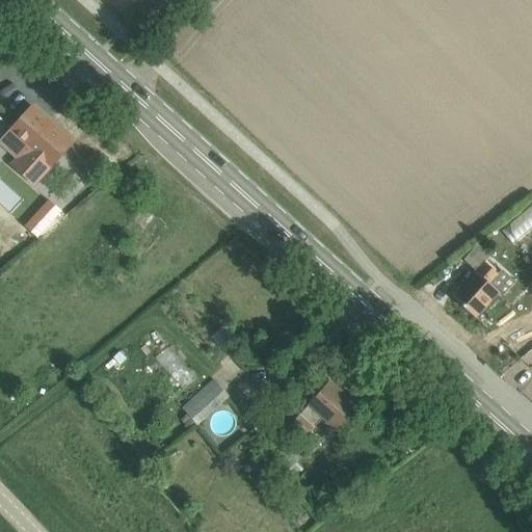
[(12,164),(35,185),(72,143),(31,107),(11,129),(29,144),(12,164)]
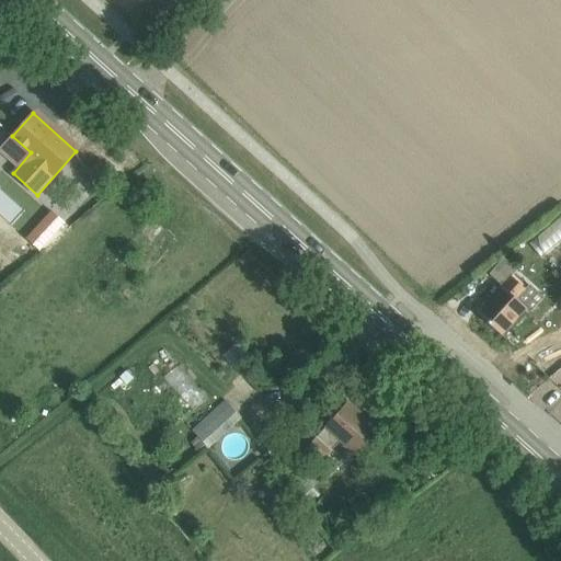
[(26,238),(38,250),(47,241),(35,229),(26,238)]
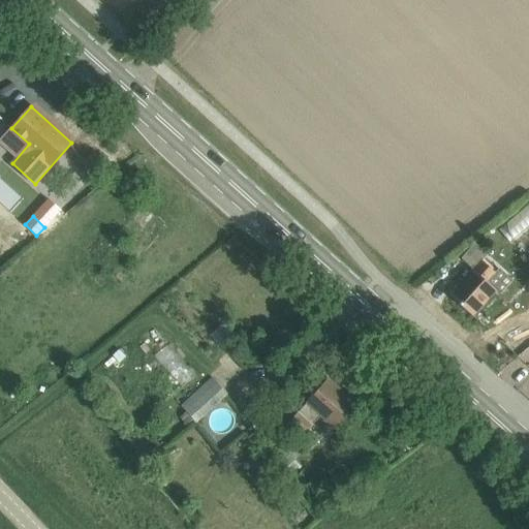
[(473,315),(480,308),(496,289),(487,281),(495,272),(481,259),(450,294),(473,315)]
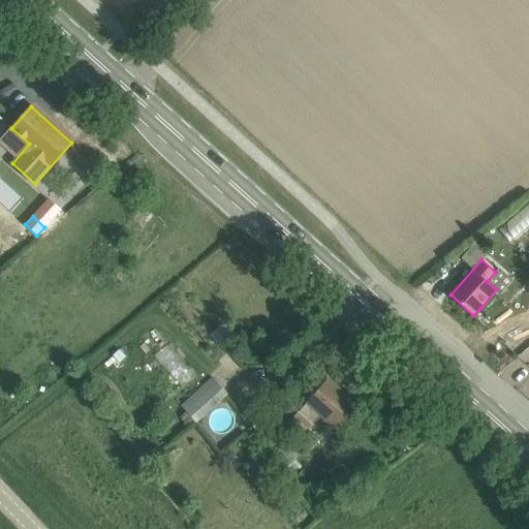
[(226,394),(211,377),(181,407),(196,423),(226,394)]
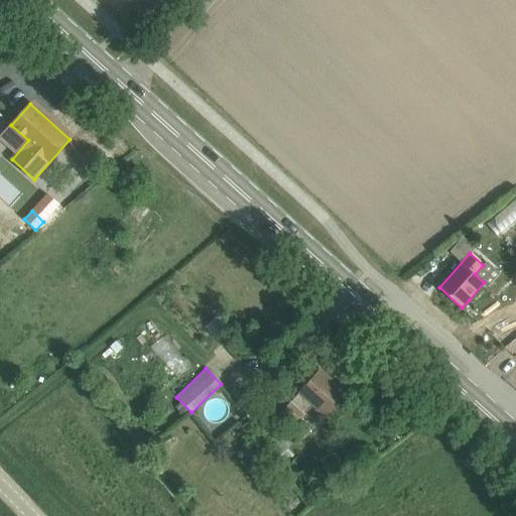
[(305,414),(314,404),(327,415),(347,393),(334,382),(335,380),(333,378),(332,380),(320,370),(291,401),(305,414)]
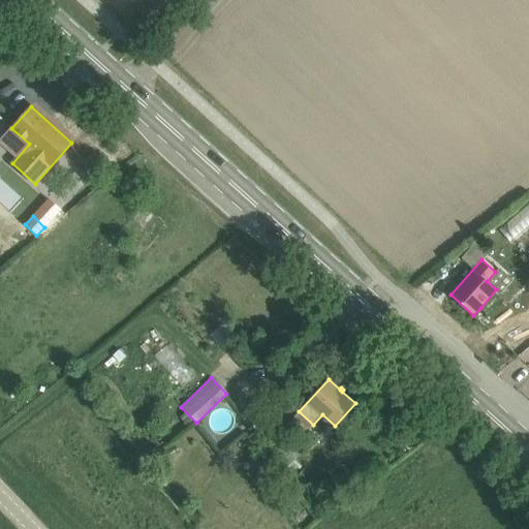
[(277,466),(282,471),(296,458),(283,446),(270,459),(277,466)]
